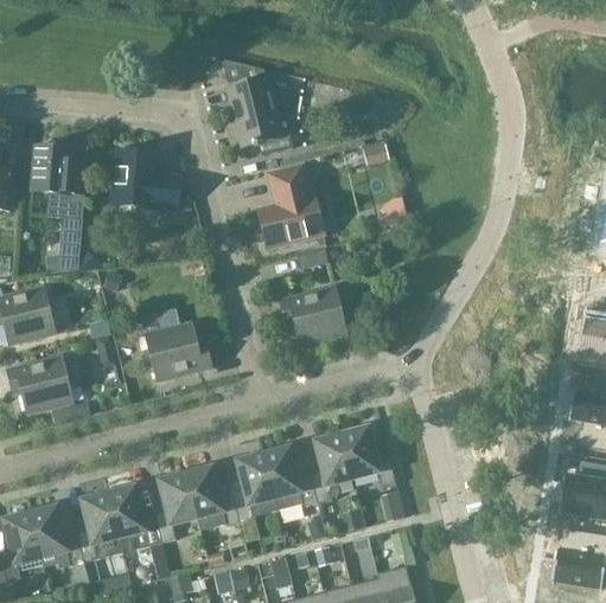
[(268,76),(267,77),(265,69),(222,58),(228,85),(227,87),(241,146),(259,141),(262,155),(293,147),(289,133),(282,134),(268,76)]
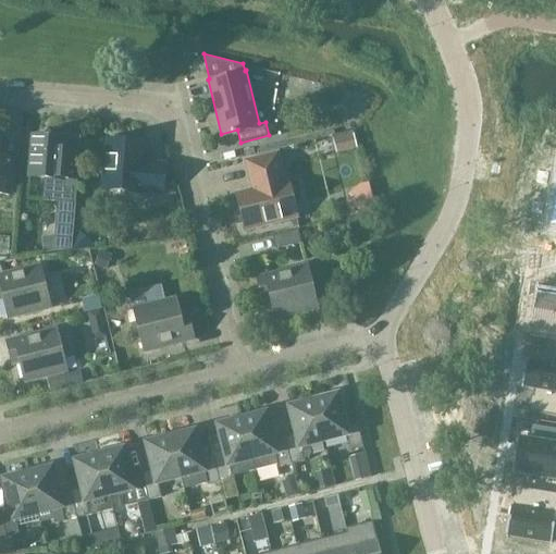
[(86,78),(86,66),(63,65),(63,77),(86,78)]
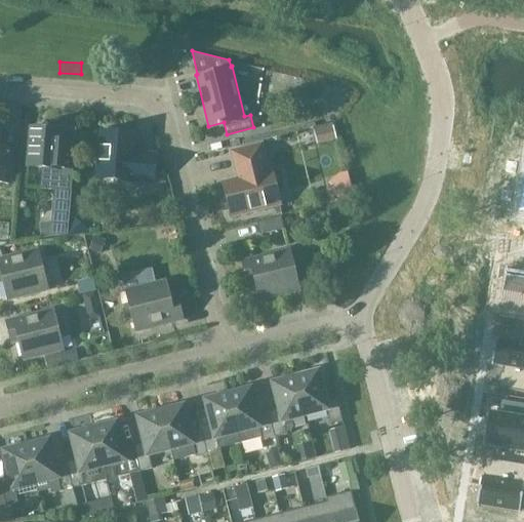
[(336,137),(333,124),(314,129),(317,143),(336,137)]
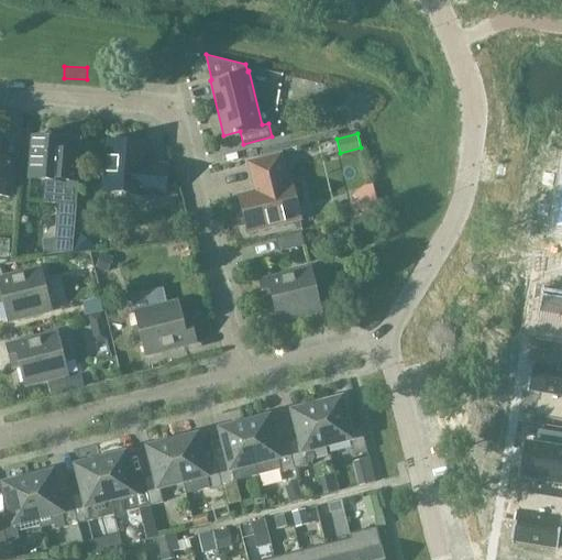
[(77,202),(81,150),(66,149),(67,138),(33,134),(30,177),(44,178),(42,200),(77,202)]
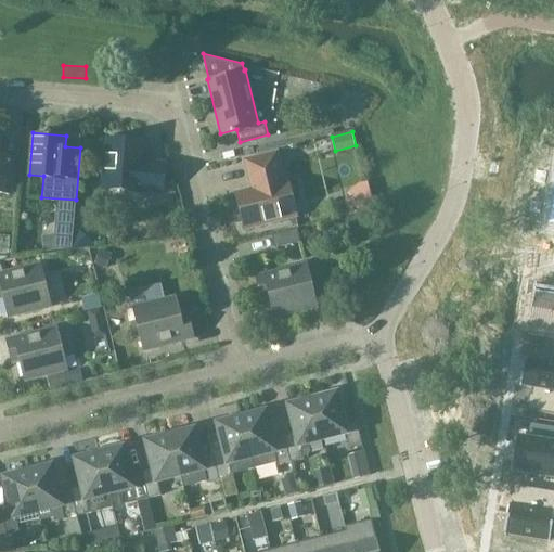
[(127,141),(107,139),(103,185),(141,189),(162,191),(164,162),(142,159),(143,142),(140,141),(140,138),(127,137),(127,141)]
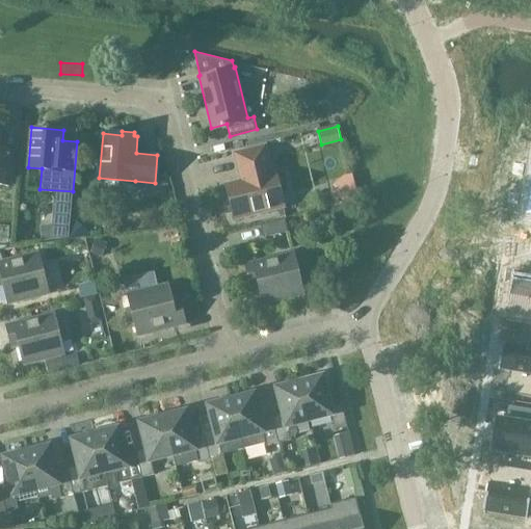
[(234,217),(284,204),(275,172),(271,173),(264,146),(235,153),(242,180),(226,184),(234,217)]
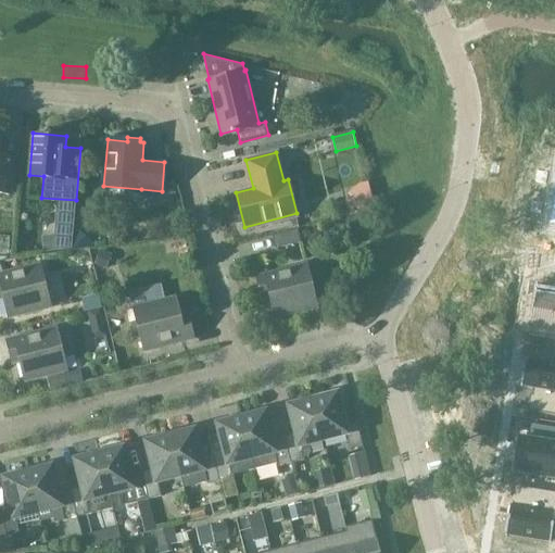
[(0,191),(9,192),(11,162),(0,161),(0,191)]
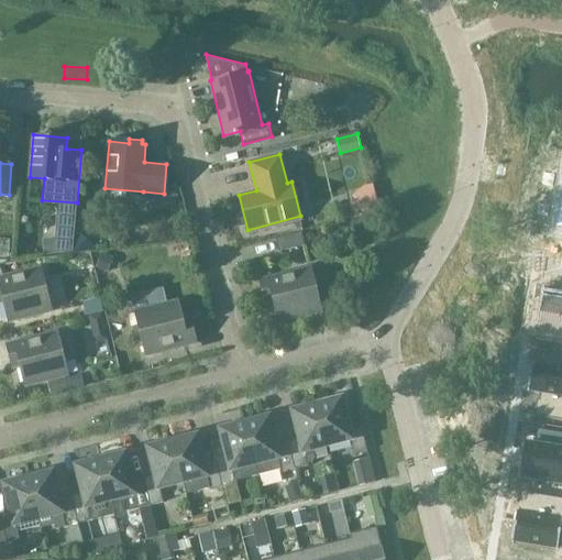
[(356,180),(368,200),(393,186),(381,165),(356,180)]
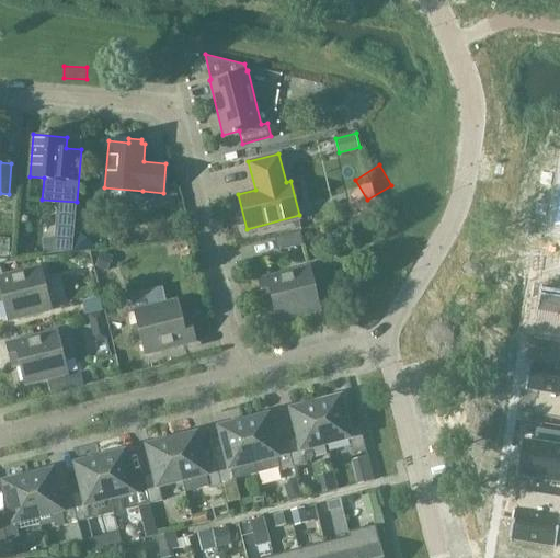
[(543,169),(540,181),(555,183),(555,182),(551,181),(552,171),(556,172),(556,171),(543,169)]
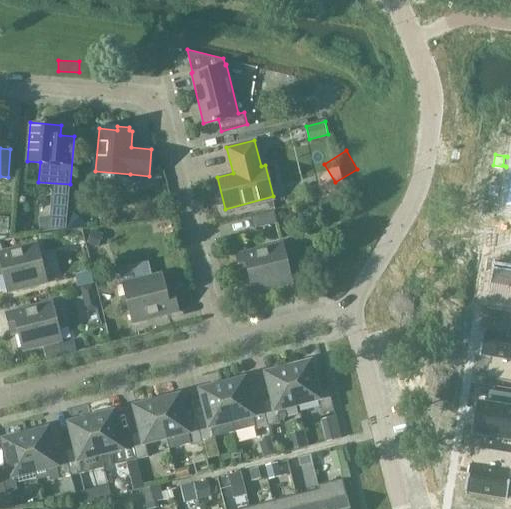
[(490,182),(488,193),(501,195),(501,194),(498,193),(500,185),(503,185),(503,184),(490,182)]
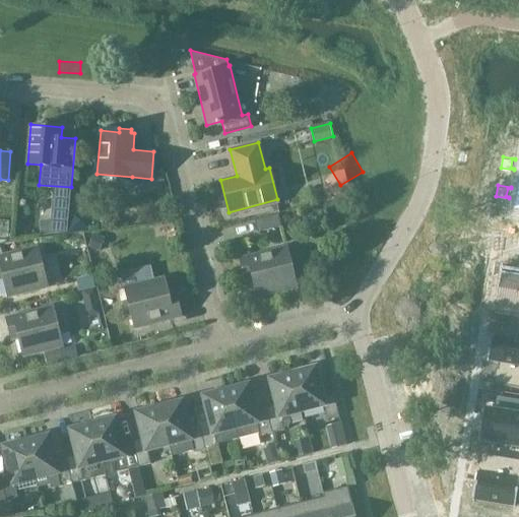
[(50,197),(49,207),(69,210),(70,200),(50,197)]
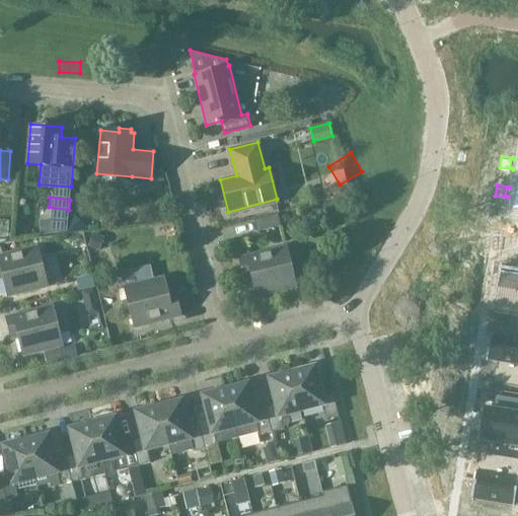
[(68,211),(43,209),(42,228),(67,229),(68,211)]
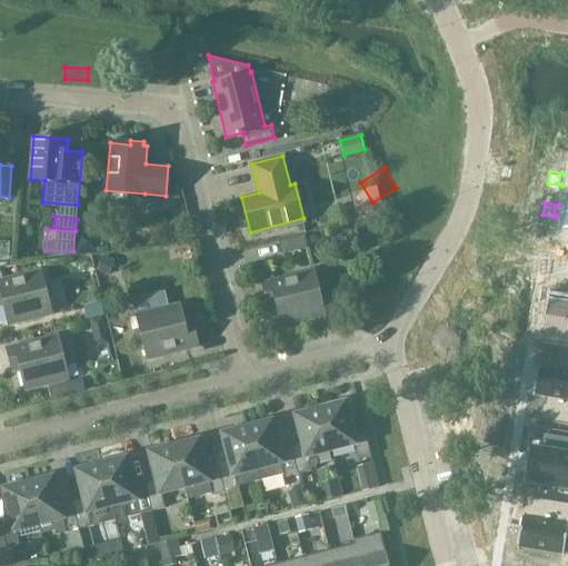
[(308,246),(305,232),(278,239),(281,252),(308,246)]
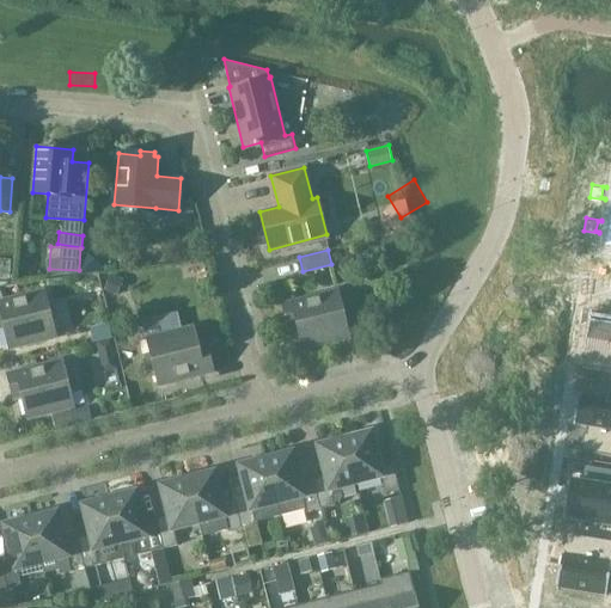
[(101,265),(85,252),(80,259),(80,272),(95,271),(101,265)]
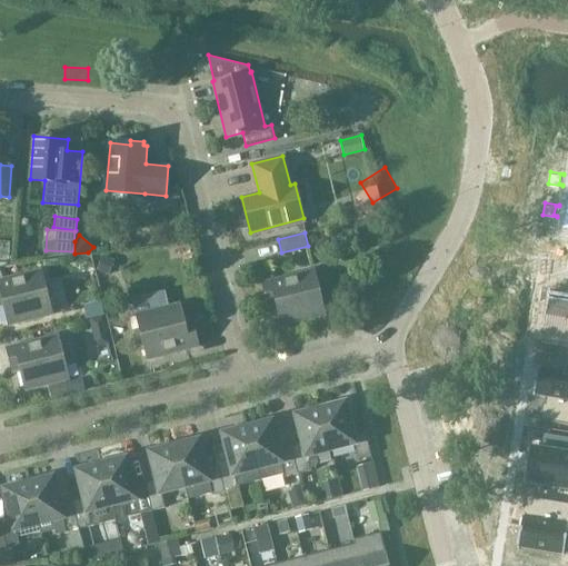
[(52,295),(53,291),(53,288),(51,285),(49,284),(45,284),(40,269),(0,279),(0,304),(3,303),(9,323),(51,311),(48,298),(50,297),(52,295)]
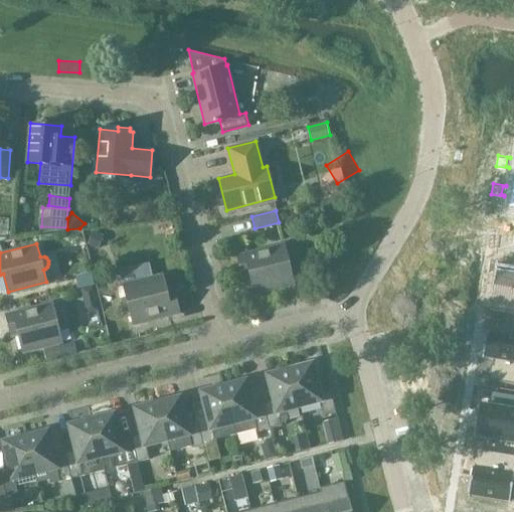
[(295,267),(296,264),(295,260),(293,258),(292,257),(289,257),(287,257),(284,243),(237,256),(242,276),(250,274),(254,292),(293,282),(290,270),(293,269),(295,267)]
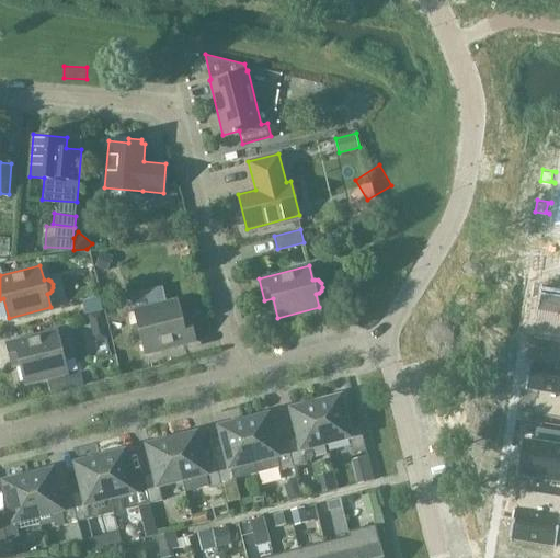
[(539,305),(535,330),(537,331),(538,328),(559,331),(559,295),(557,295),(559,286),(541,284),(541,285),(547,286),(546,295),(547,295),(546,305),(538,303),(538,305),(539,305)]
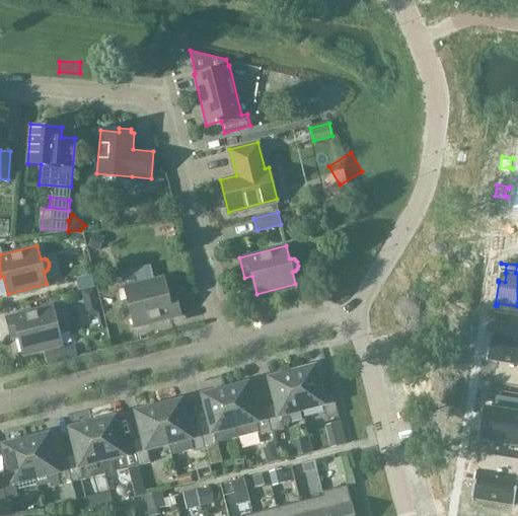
[(134,325),(180,313),(175,295),(168,296),(163,276),(125,286),(128,299),(125,301),(123,303),(123,306),(123,308),(124,310),(127,312),(129,313),(131,312),(134,325)]
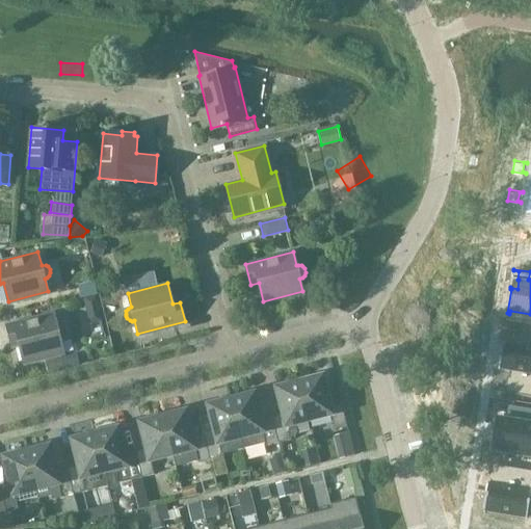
[(100,307),(97,293),(83,296),(86,310),(100,307)]
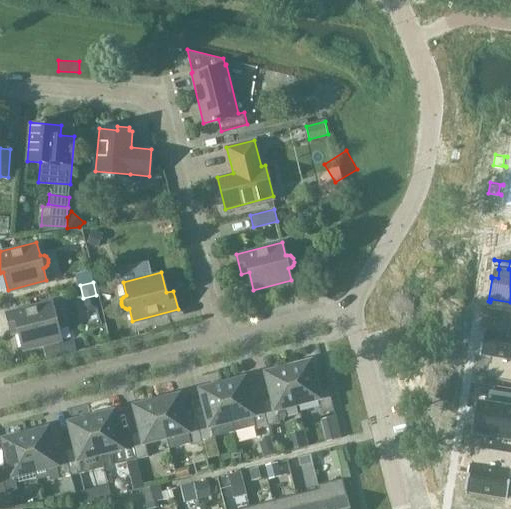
[(63,323),(63,320),(63,317),(61,315),(58,313),(56,313),(54,313),(51,300),(6,312),(11,332),(18,330),(23,349),(61,339),(58,327),(61,325),(63,323)]
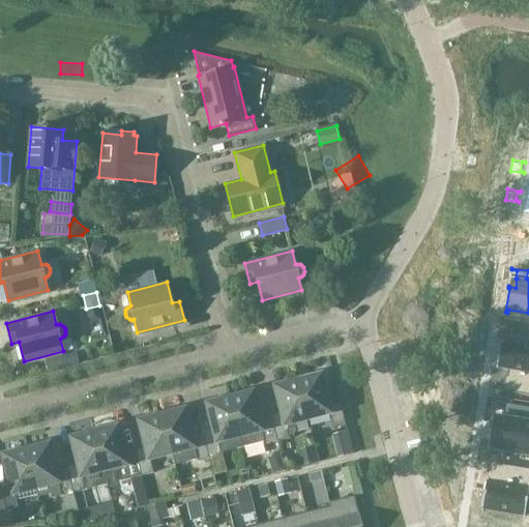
[(500,342),(496,366),(507,368),(507,374),(505,374),(502,390),(528,393),(528,340),(520,339),(519,344),(500,342)]
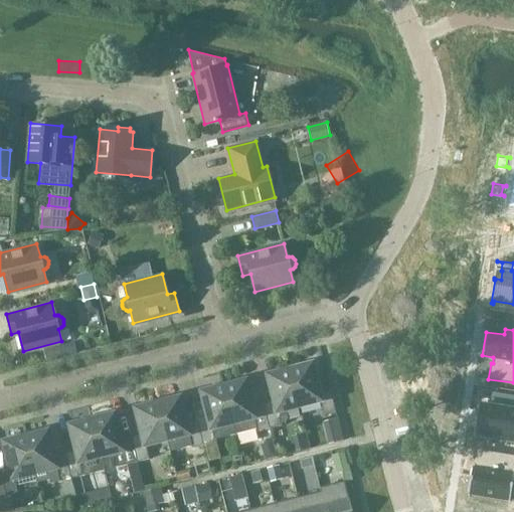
[(61,355),(58,344),(43,348),(46,360),(61,355)]
